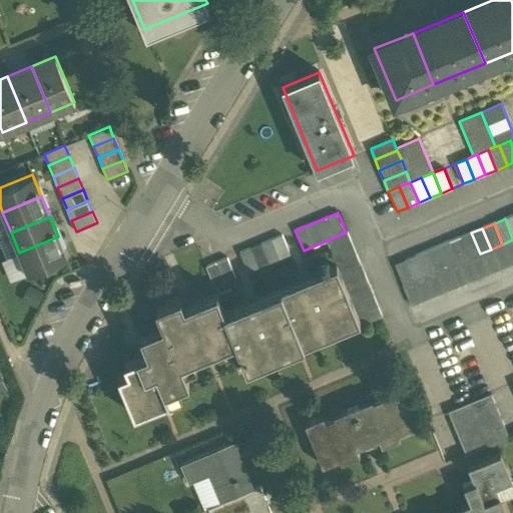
[(346,232),(327,240),(337,266),(360,321),(362,326),(382,318),(347,232),(346,232)]
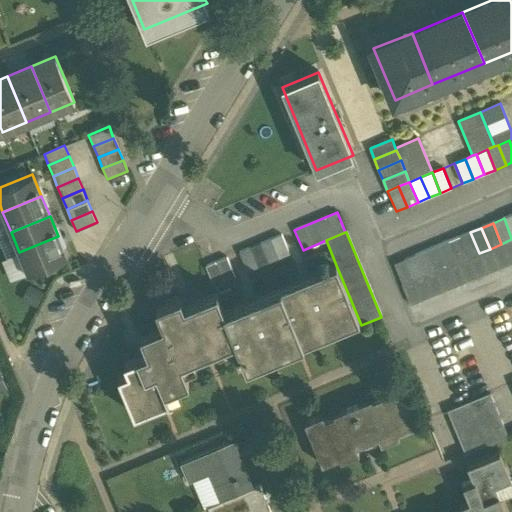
[(479,253),(470,232),(459,237),(468,258),(479,253)]
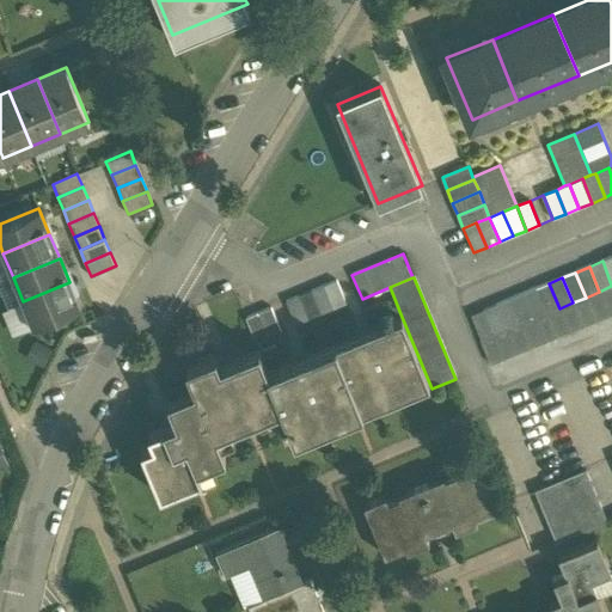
[(336,281),(286,301),(297,326),(347,305),(336,281)]
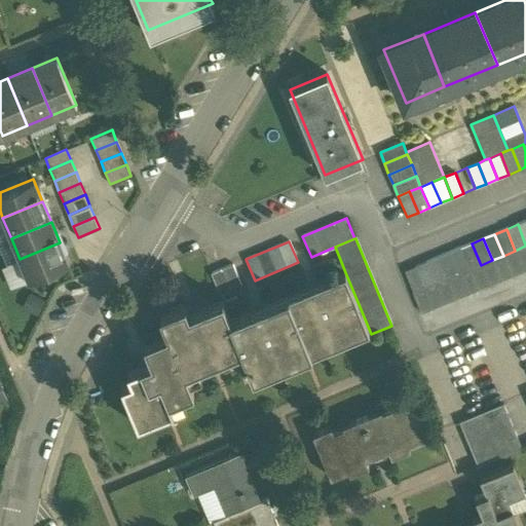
[(60,242),(20,259),(29,280),(69,264),(60,242)]
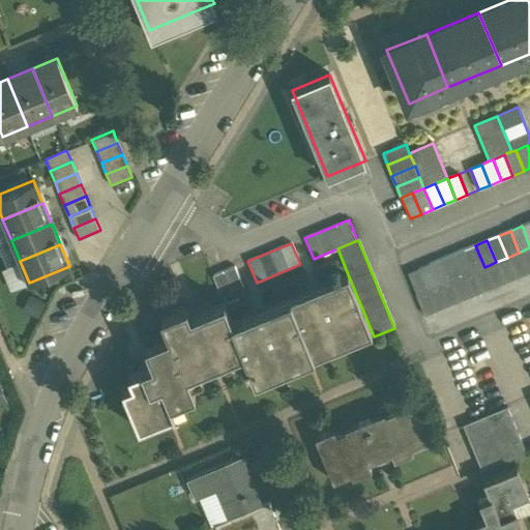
[(475,245),(464,249),(473,271),(484,267),(475,245)]
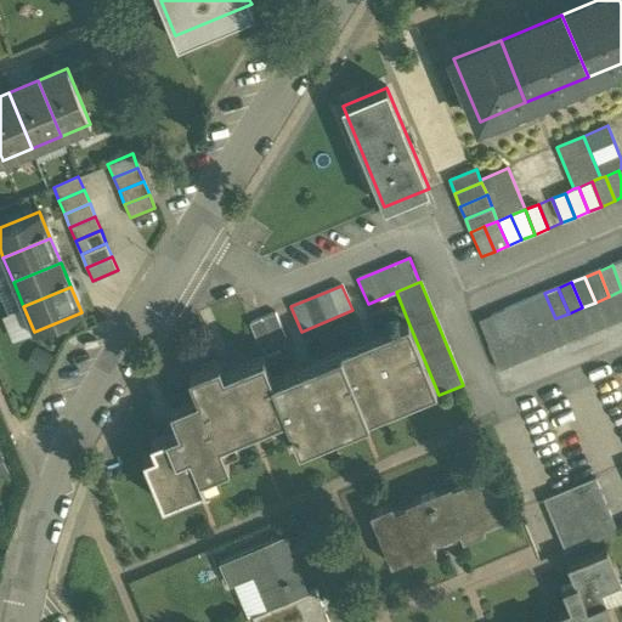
[(502,340),(488,345),(498,371),(621,320),(621,290),(609,297),(595,303),(582,307),(569,314),(555,318),(542,324),(529,329),(514,334),(502,340)]
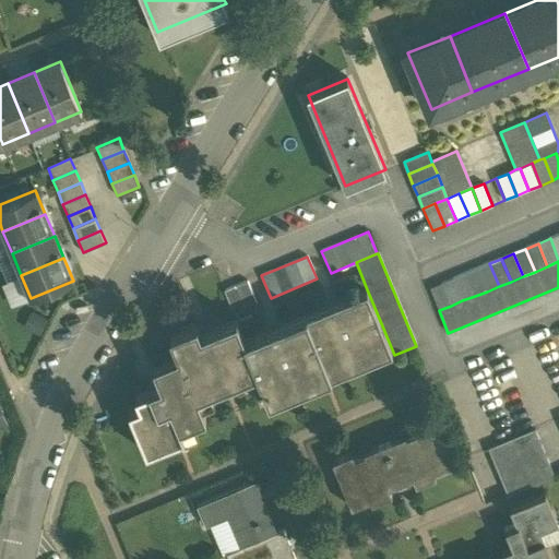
[(499,286),(489,263),(477,269),(487,292),(499,286)]
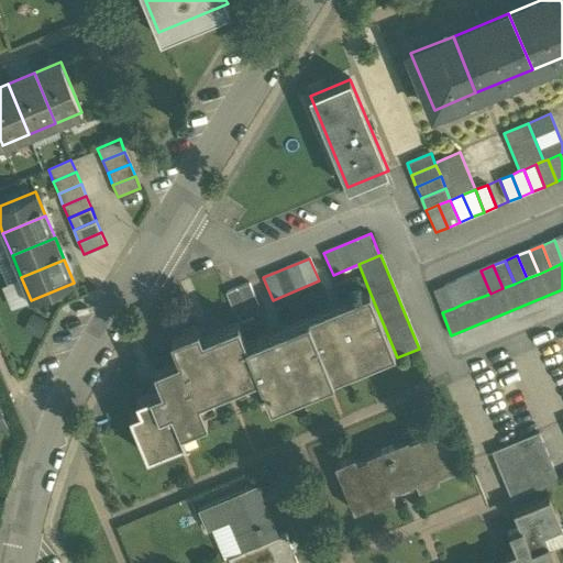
[(490,294),(481,271),(468,276),(478,298),(490,294)]
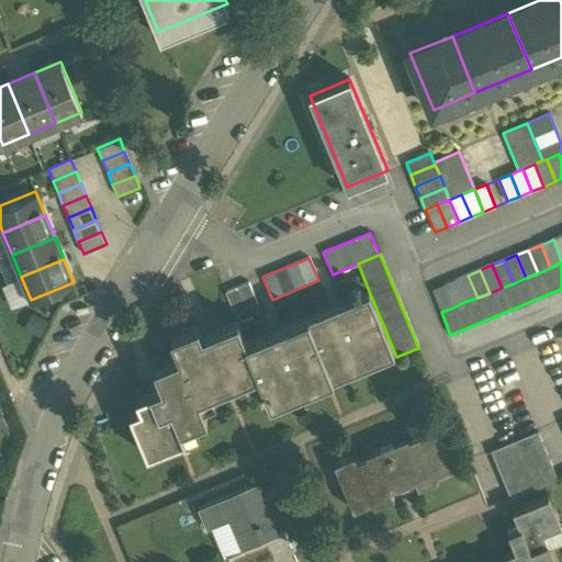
[(468,276),(456,280),(464,302),(478,298),(468,276)]
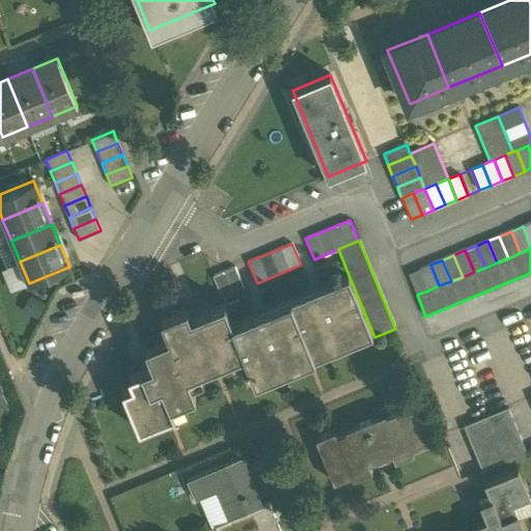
[(430,264),(419,269),(428,290),(439,285),(430,264)]
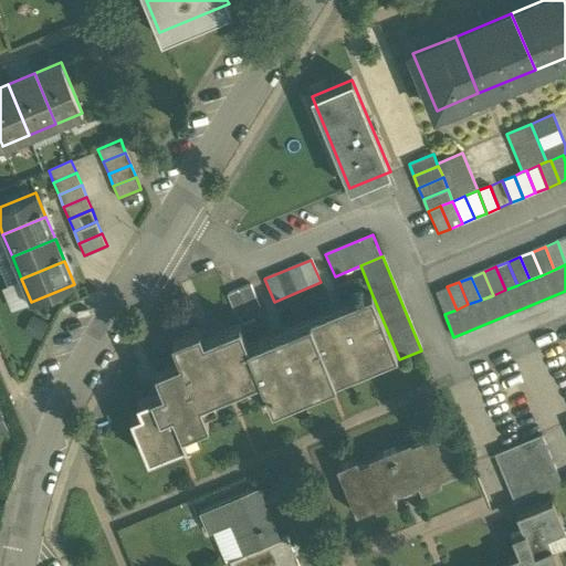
[(251,285),(228,294),(237,316),(260,307),(251,285)]
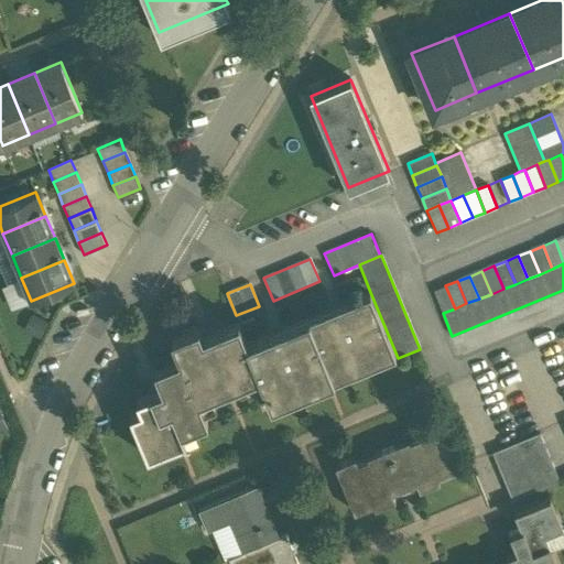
[(455,308),(445,285),(434,291),(443,313),(455,308)]
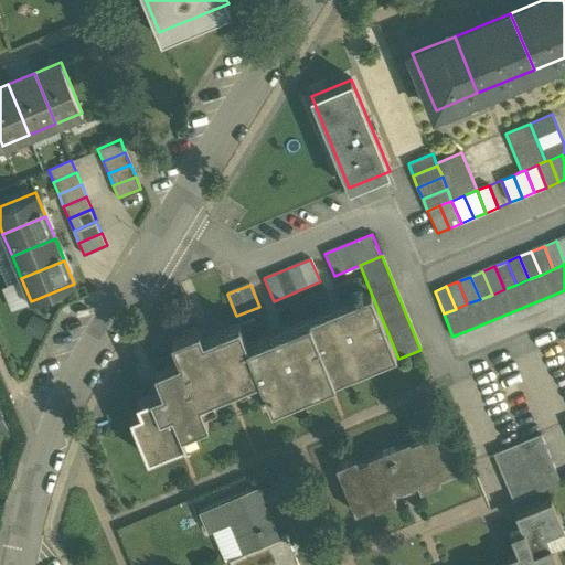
[(371,292),(310,318),(338,377),(396,353),(371,292)]
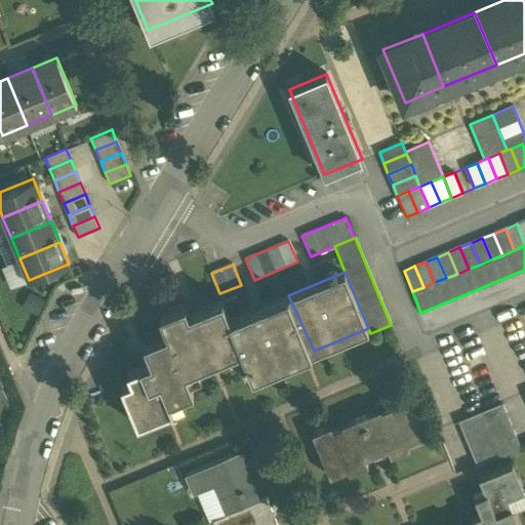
[(44,301),(31,293),(24,306),(38,314),(44,301)]
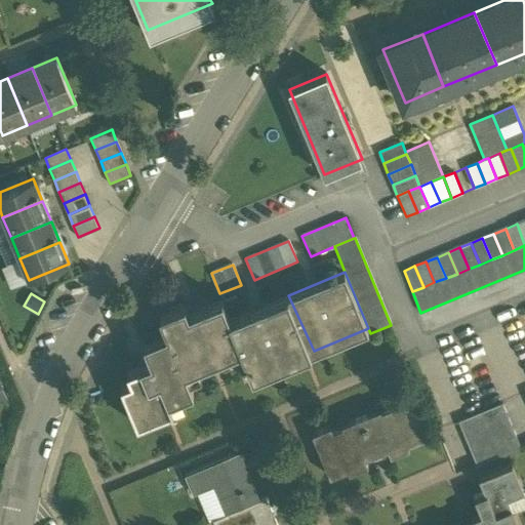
[(288,295),(229,320),(240,348),(252,375),(314,351),(288,295)]
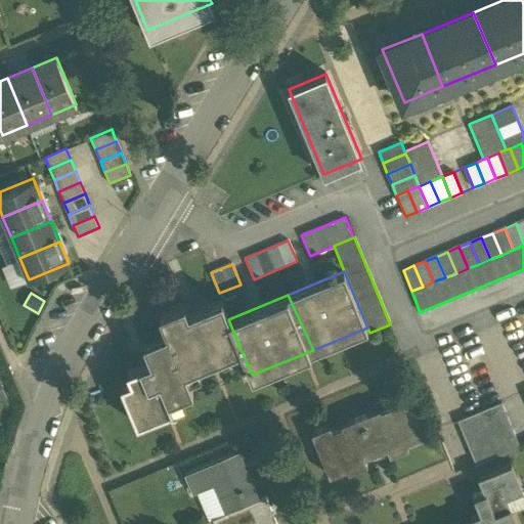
[(159,315),(166,334),(184,370),(239,347),(228,319),(220,300),(187,315),(182,305),(159,315)]
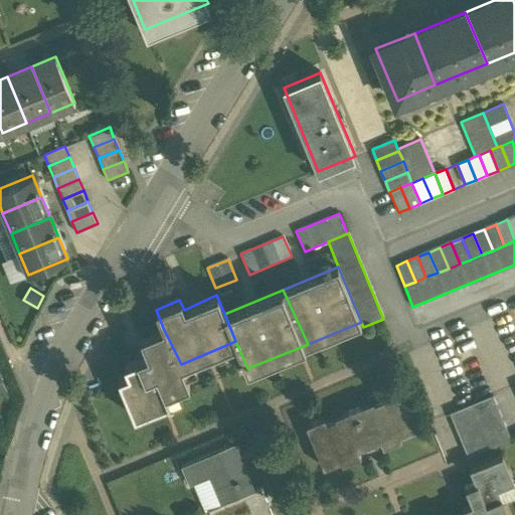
[(129,374),(119,378),(135,416),(169,401),(165,392),(188,383),(181,364),(163,328),(141,337),(149,354),(125,364),(129,374)]
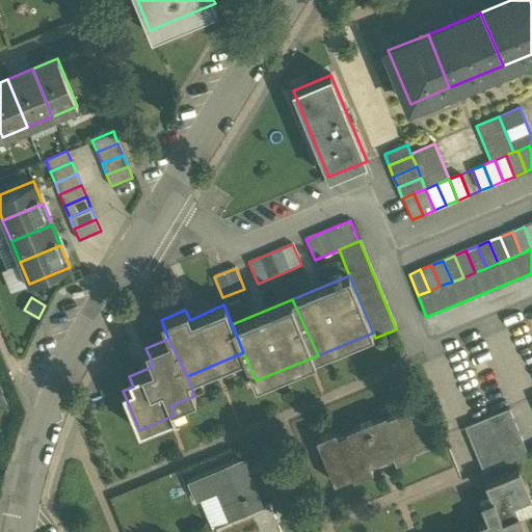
[(384,415),(346,430),(347,433),(337,437),(334,431),(316,440),(334,483),(352,476),(351,472),(410,447),(413,451),(431,443),(413,399),(394,406),(396,413),(386,417),(384,415)]
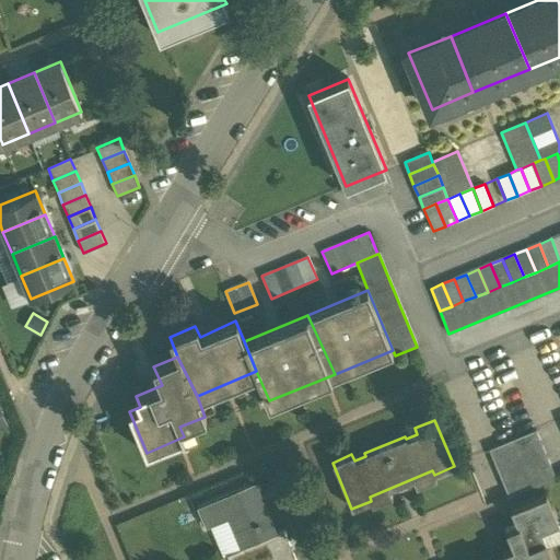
[(536,431),(489,451),(509,498),(556,478),(536,431)]
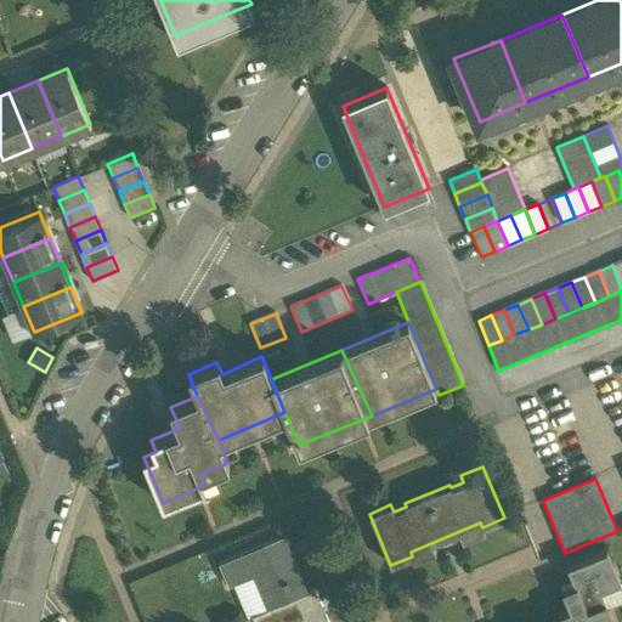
[(283,537),(220,563),(230,584),(254,575),(269,609),(306,593),(283,537)]
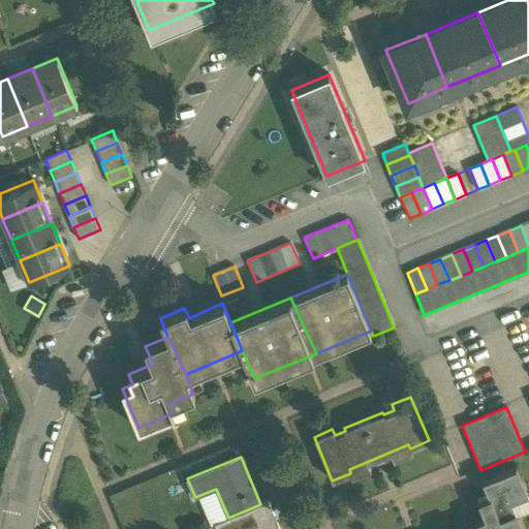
[(470,528),(522,528),(516,512),(528,506),(528,500),(516,468),(483,481),(489,497),(477,502),(486,523),(470,528)]
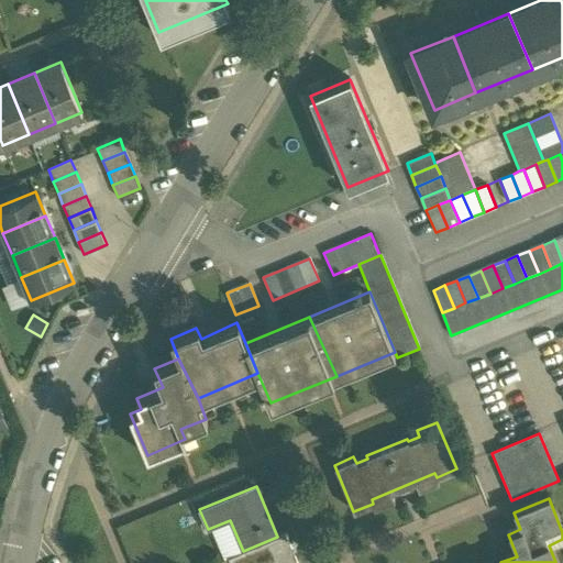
[(243,551),(229,558),(231,562),(297,562),(286,533),(243,551)]
